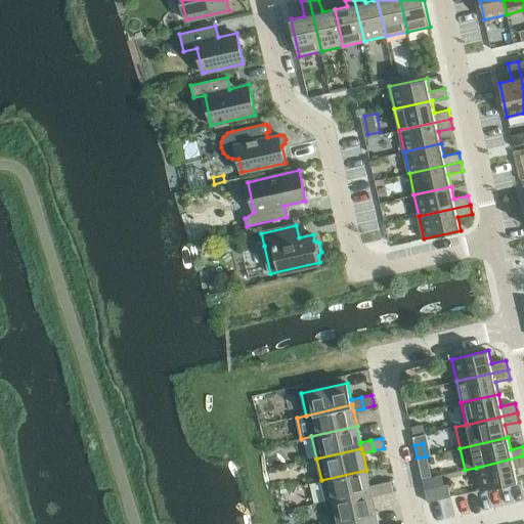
[(523,455),(476,468),(481,489),(518,481),(515,468),(523,466),(523,455)]
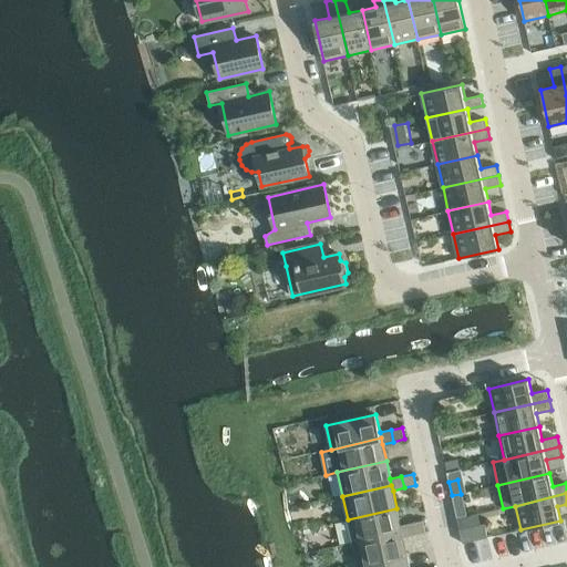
[(461,494),(452,495),(454,508),(463,506),(461,494)]
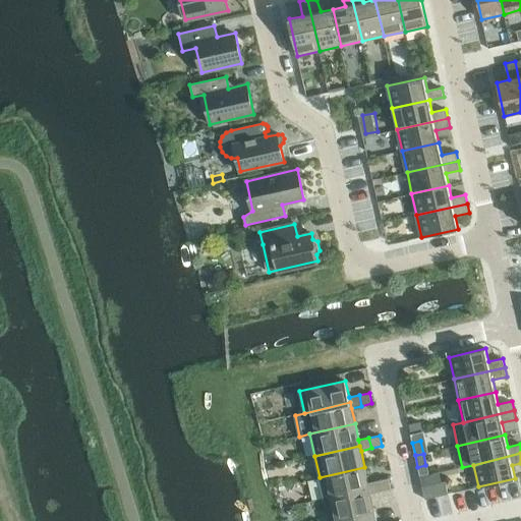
[(320,477),(325,499),(369,488),(368,482),(364,467),(320,477)]
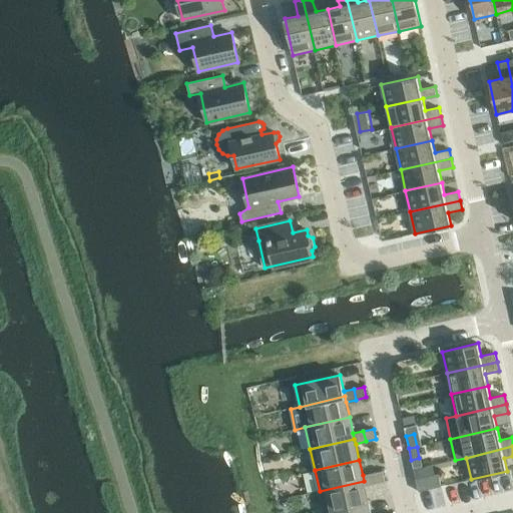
[(373,473),(375,484),(386,481),(383,471),(373,473)]
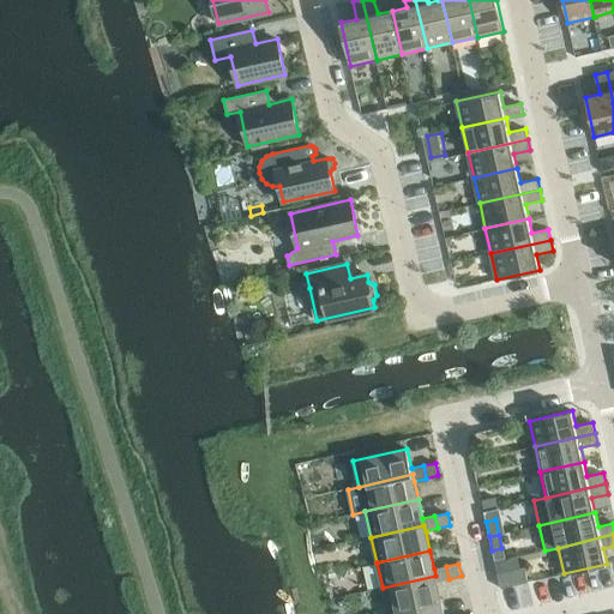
[(434,569),(435,576),(437,582),(449,579),(446,566),(434,569)]
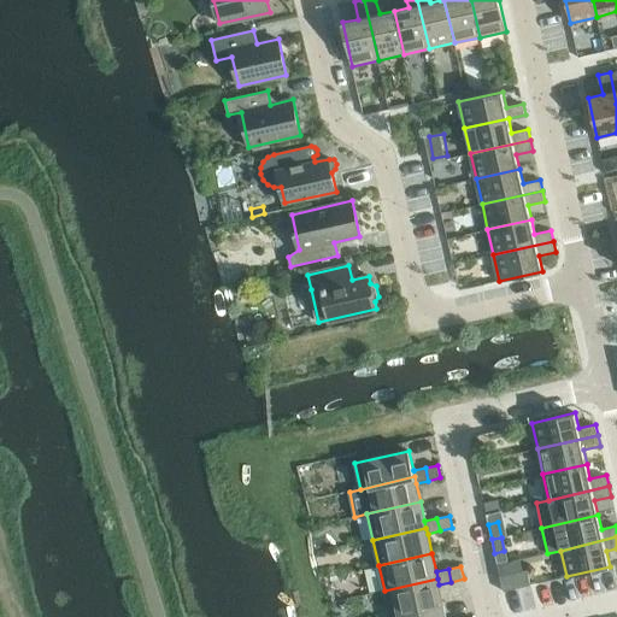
[(500,576),(504,591),(532,585),(528,570),(500,576)]
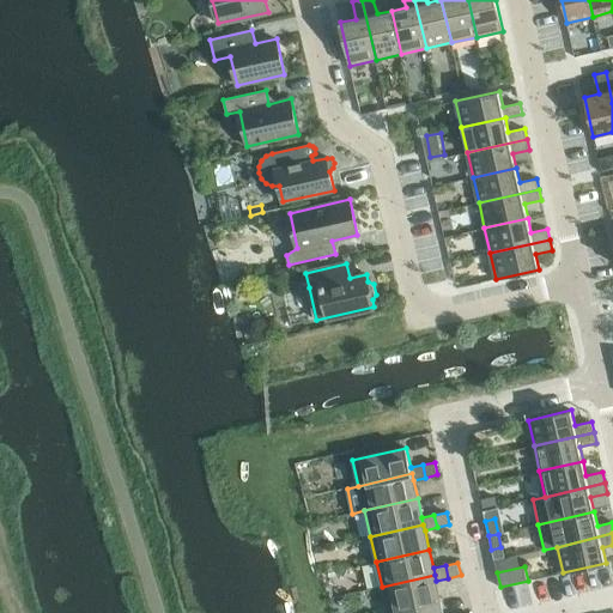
[(382,587),(387,612),(441,600),(436,581),(435,575),(382,587)]
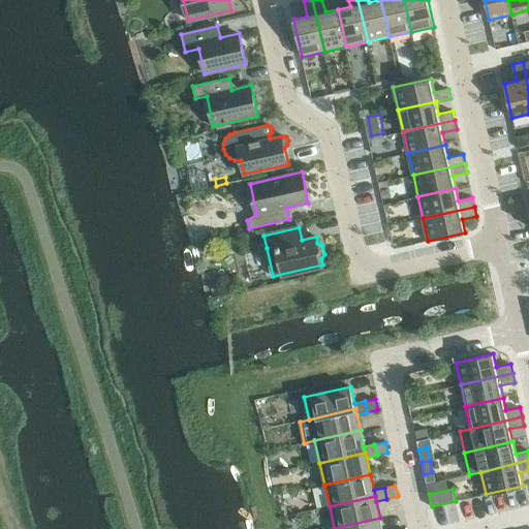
[(334,528),(382,528),(380,518),(334,528)]
